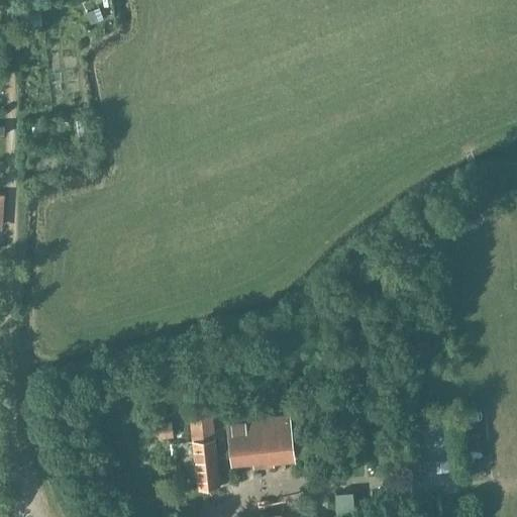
[(99,8),(87,12),(92,24),(103,19),(99,8)]
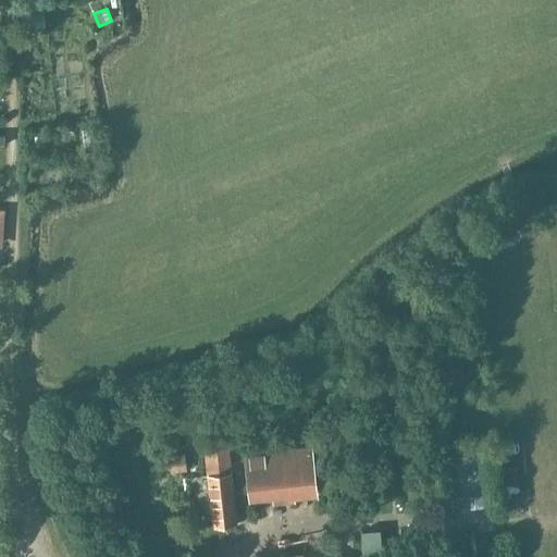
[(205,447),(213,527),(237,524),(229,445),(205,447)]
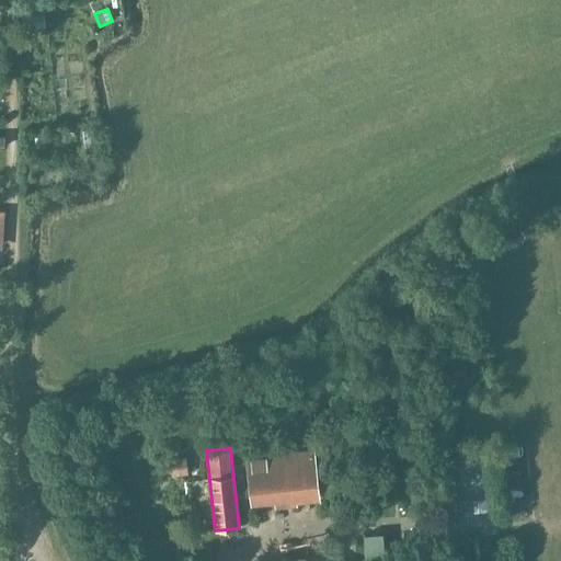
[(248,459),(253,504),(319,497),(315,453),(248,459)]
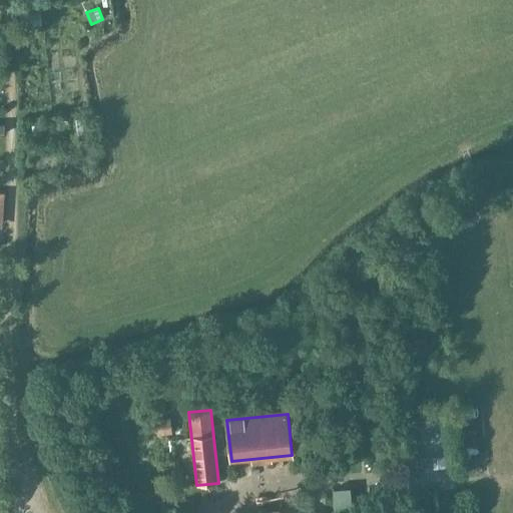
[(351,507),(350,488),(333,490),(335,509),(351,507)]
